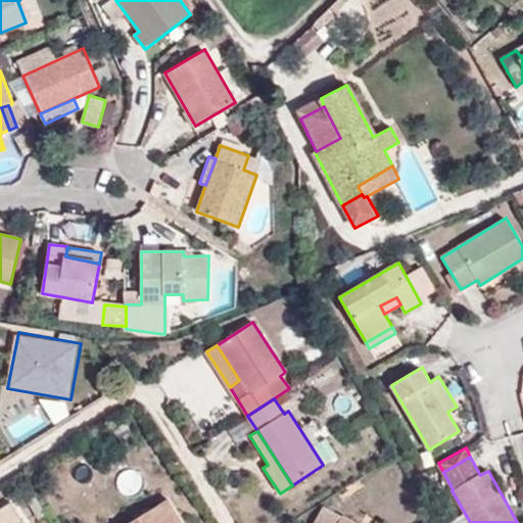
[(183,522),(169,497),(129,522),(183,522)]
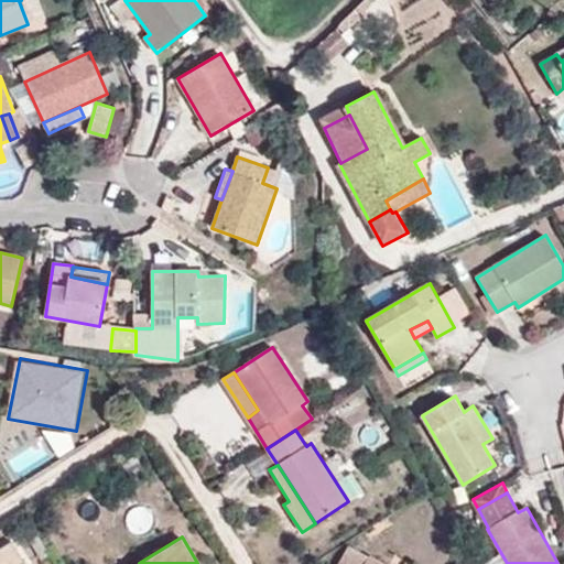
[(0,563),(25,563),(13,542),(0,549),(0,563)]
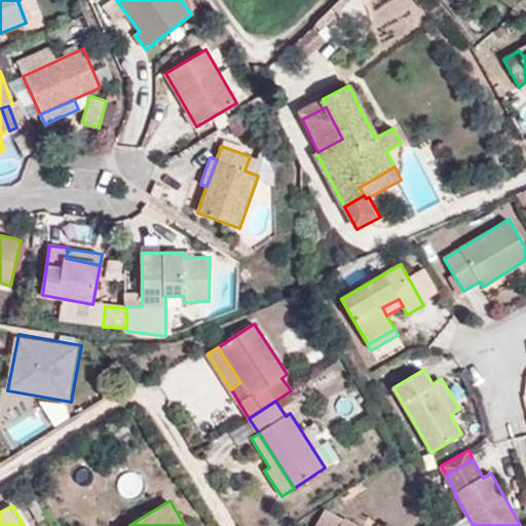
[(340,525),(344,521),(326,509),(314,525),(340,525)]
